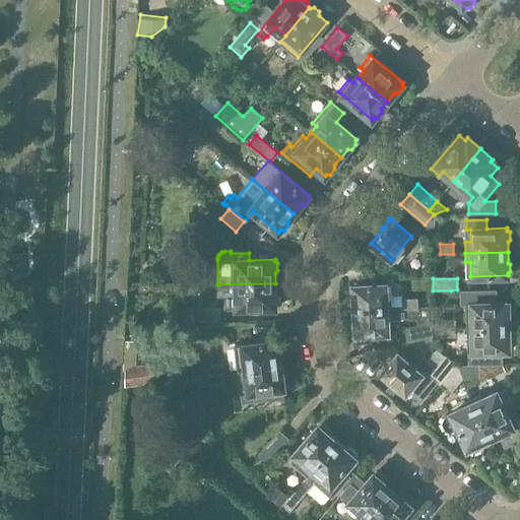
[(353,311),(388,309),(386,282),(352,284),(353,311)]
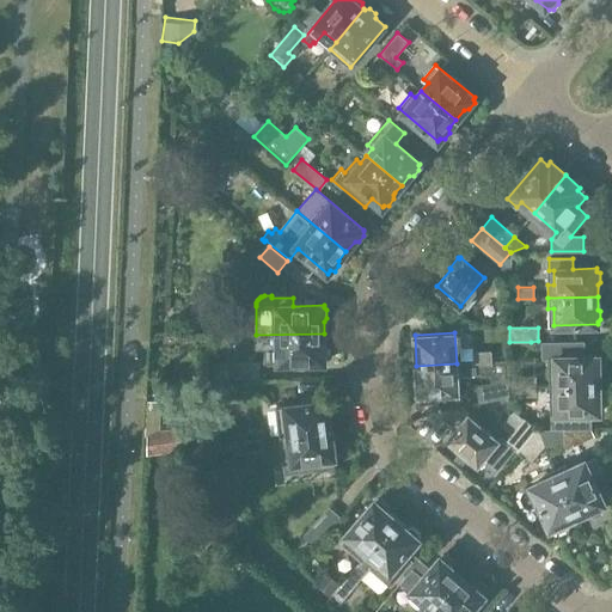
[(263,362),(325,362),(325,361),(328,356),(328,349),(324,346),(324,334),(256,335),(256,349),(263,349),(263,362)]
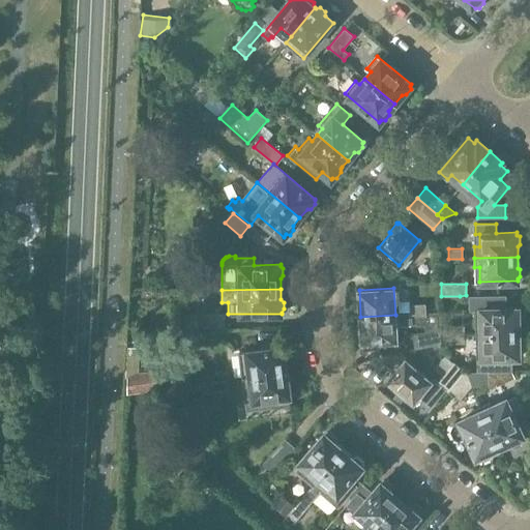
[(476,324),(476,333),(519,332),(519,322),(521,321),(521,313),(518,312),(518,308),(506,308),(506,295),(468,295),(469,310),(481,310),(481,324),(476,324)]
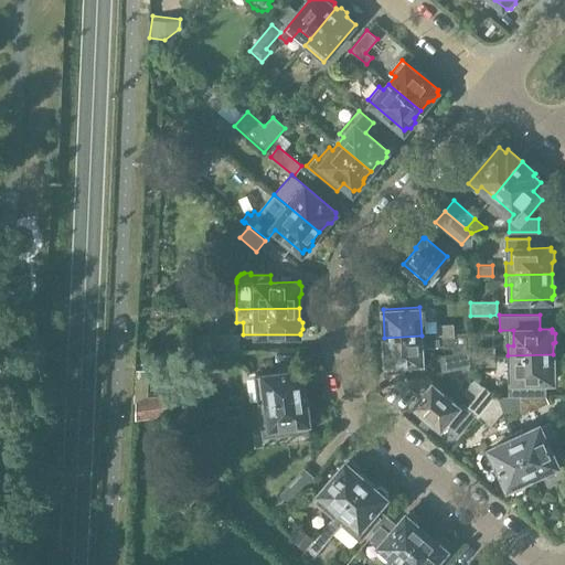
[(438,334),(454,333),(454,323),(437,324),(438,334)]
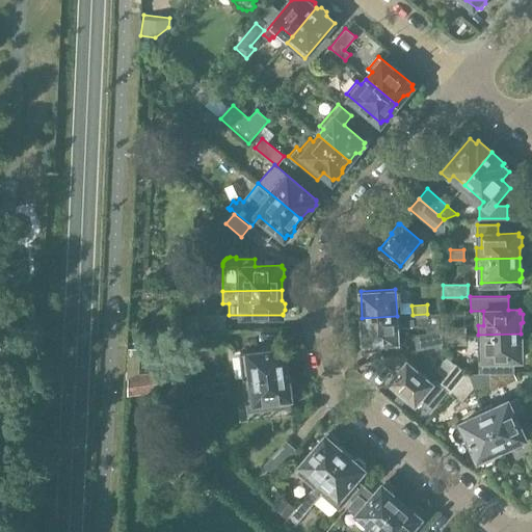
[(397,316),(362,318),(364,344),(365,351),(381,348),(380,343),(398,342),(397,326),(415,325),(415,323),(428,322),(427,314),(413,315),(397,316)]
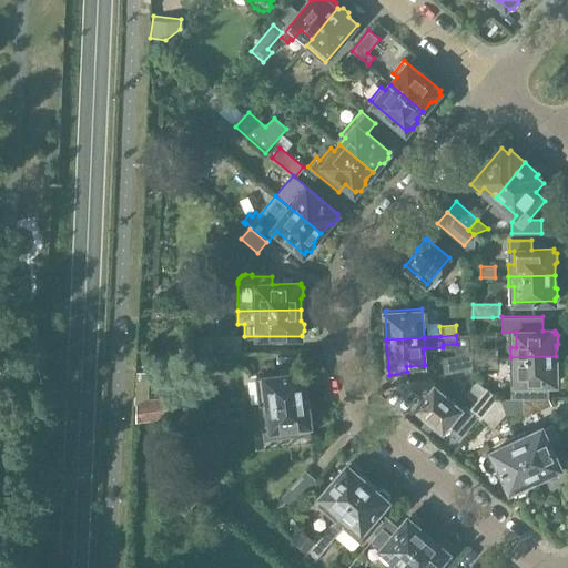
[(488,358),(503,357),(501,348),(488,348),(488,358)]
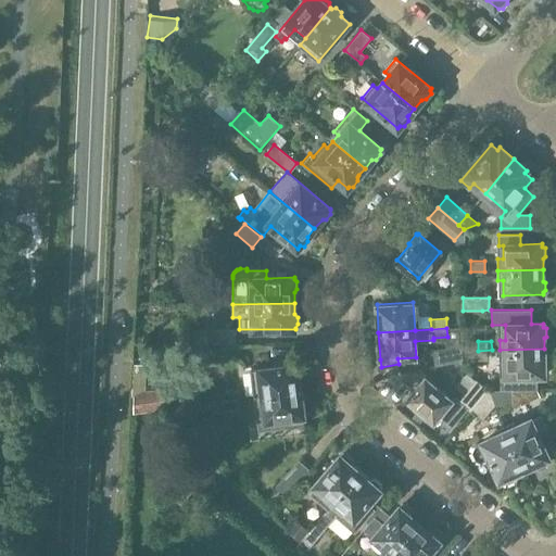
[(464,359),(459,344),(432,352),(436,367),(464,359)]
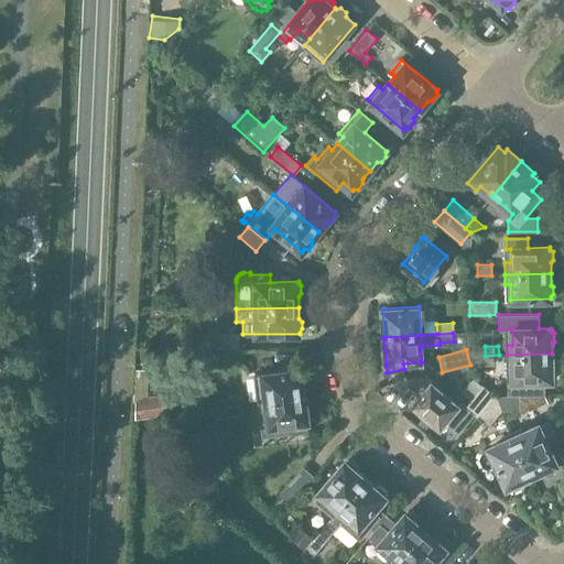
[(552,366),(552,354),(507,355),(508,366),(512,366),(512,381),(552,380),(552,378),(554,376),(555,368),(552,366)]
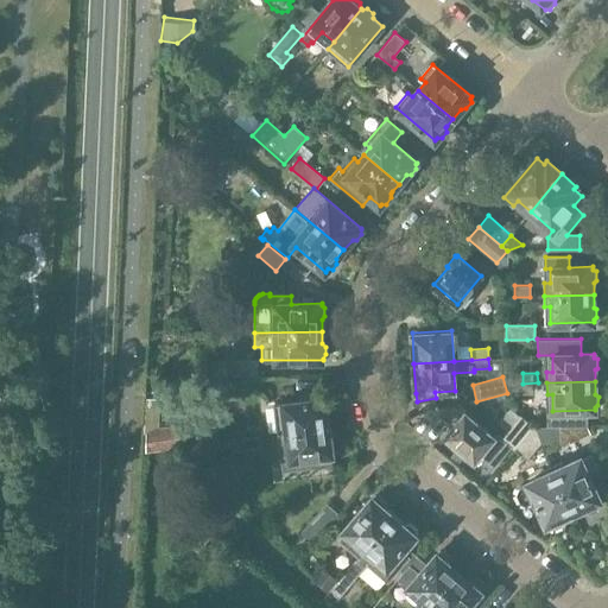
[(538,393),(538,382),(523,384),(524,393),(538,393)]
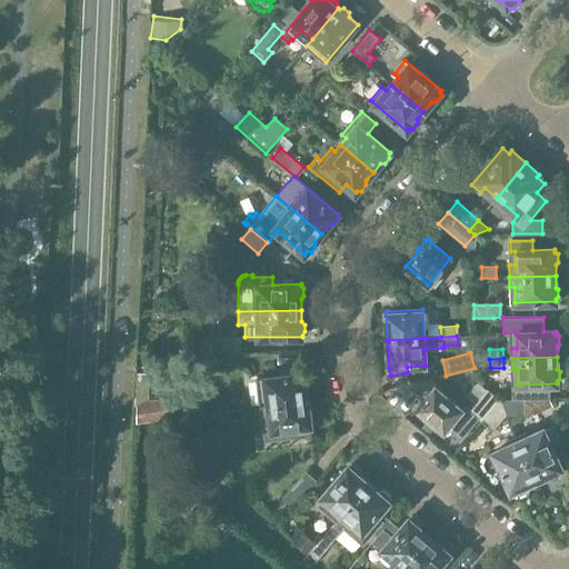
[(257,378),(260,405),(289,401),(308,400),(306,387),(308,383),(307,377),(303,375),(303,372),(257,378)]
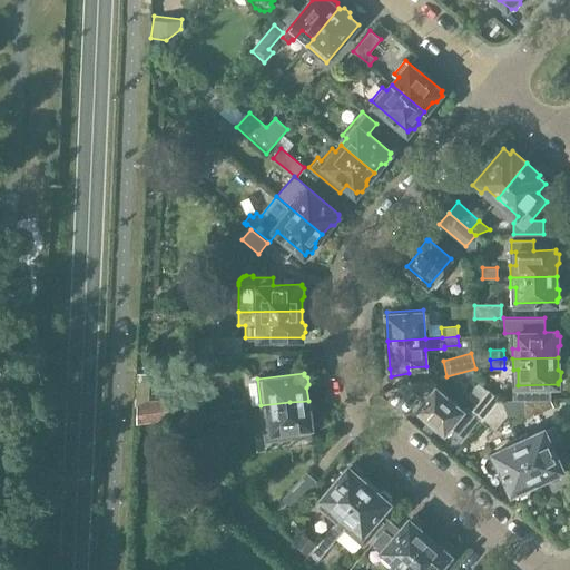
[(463,409),(454,402),(435,386),(418,409),(420,410),(419,412),(428,420),(429,419),(444,431),(463,409)]
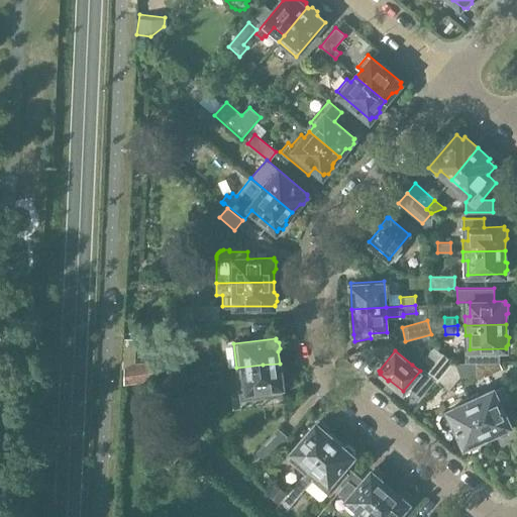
[(442,353),(432,365),(426,372),(437,381),(438,379),(451,365),(453,363),(442,353)]
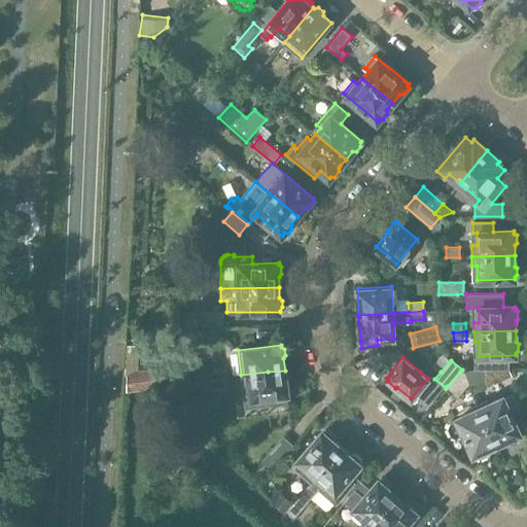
[(114,392),(138,391),(164,387),(161,367),(136,371),(137,378),(114,379),(114,392)]
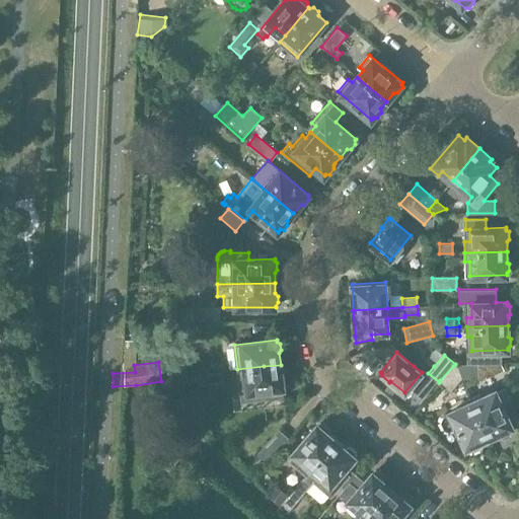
[(453,366),(440,380),(451,389),(461,377),(456,366),(455,364),(453,366)]
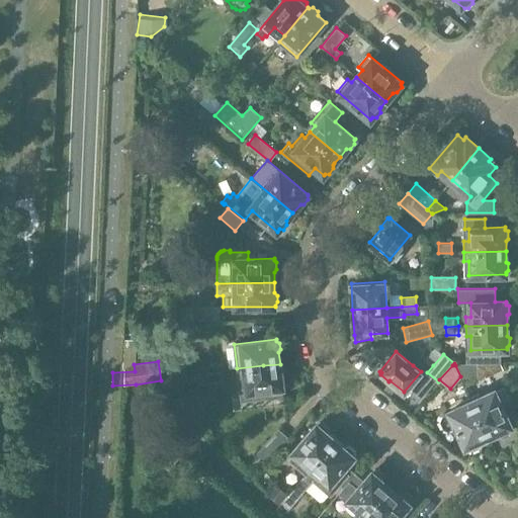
[(455,365),(460,376),(461,376),(478,376),(477,363),(454,363),(455,365)]
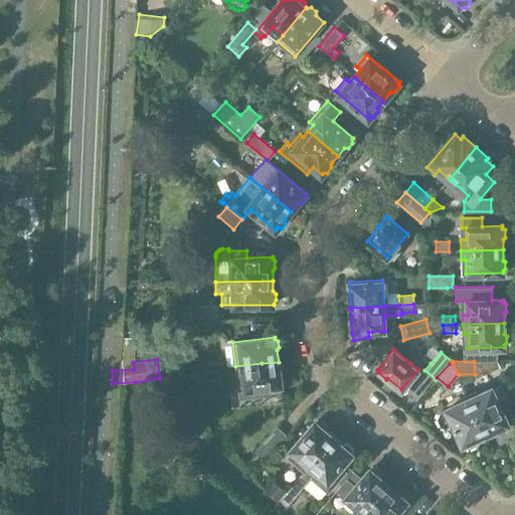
[(280,371),(279,363),(279,362),(262,363),(235,366),(238,390),(264,387),(265,394),(282,392),(281,385),(281,382),(283,381),(282,373),(280,371)]
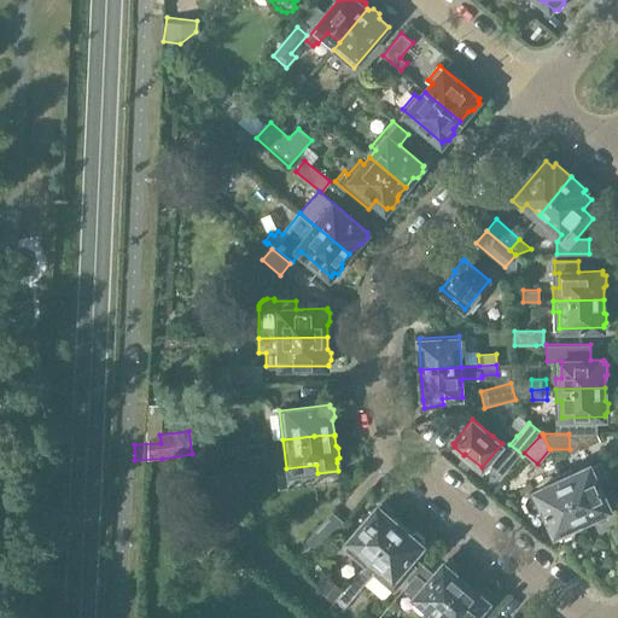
[(263,454),(262,443),(248,444),(249,455),(263,454)]
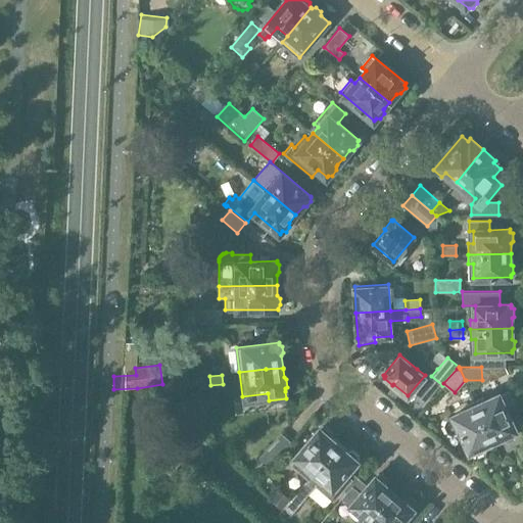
[(474,400),(493,441),(504,436),(504,438),(508,439),(514,437),(516,432),(515,431),(517,430),(507,409),(513,406),(515,399),(512,393),(508,392),(501,395),(500,393),(486,399),(484,396),(474,400)]
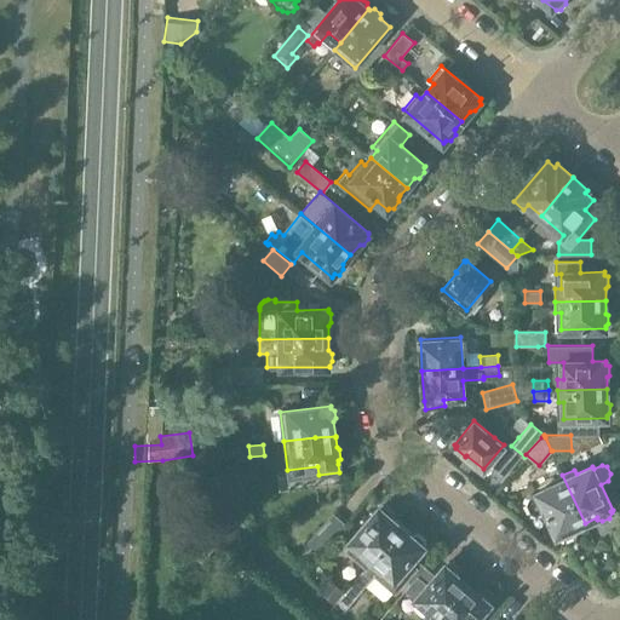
[(585,523),(562,475),(551,480),(554,484),(537,492),(538,494),(529,498),(528,504),(530,512),(537,515),(545,510),(557,535),(560,534),(561,535),(566,537),(573,534),(574,529),(573,528),(585,523)]
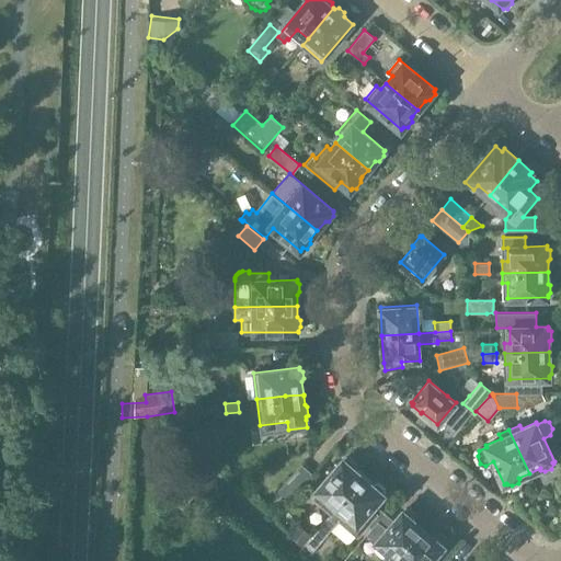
[(311,496),(331,513),(338,506),(363,477),(354,469),(356,467),(356,461),(351,457),(345,457),(311,496)]
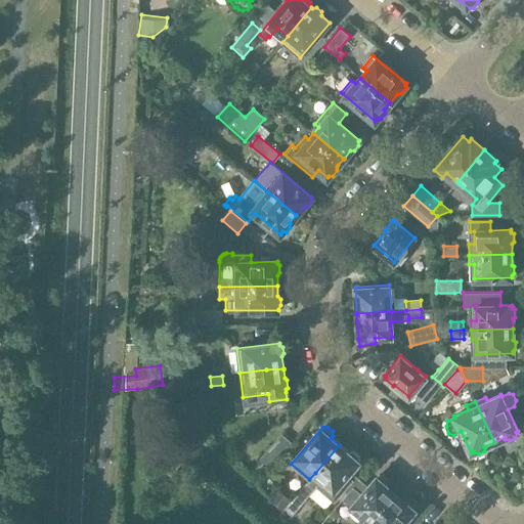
[(290,442),(289,441),(281,434),(260,460),(267,466),(279,452),(280,453),(290,442)]
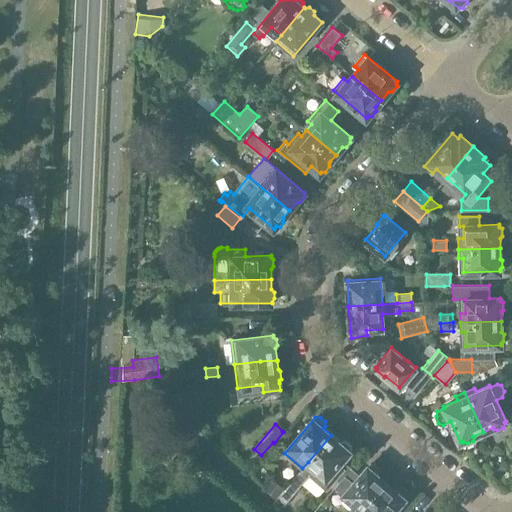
[(339,442),(331,435),(308,462),(326,478),(351,449),(351,444),(346,440),(341,440),(339,442)]
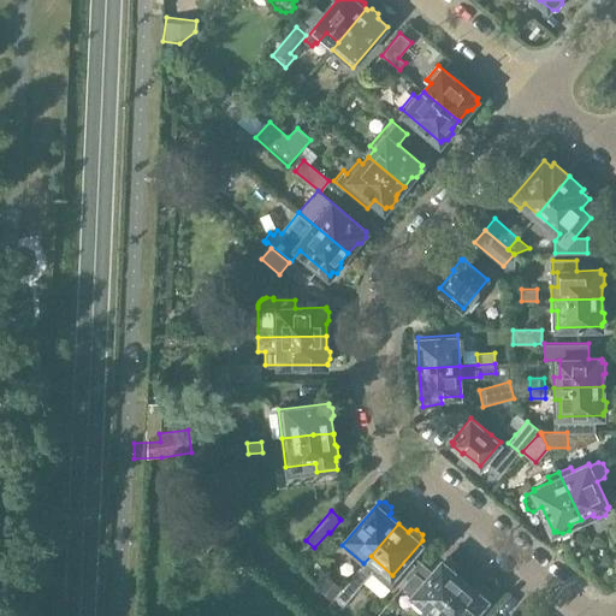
[(422,615),(432,615),(465,580),(454,572),(456,569),(455,563),(450,558),(445,558),(414,594),(427,605),(420,614),(422,615)]
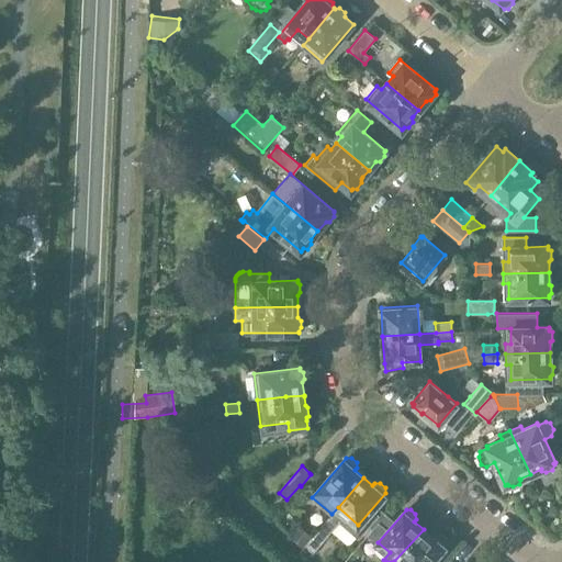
[(328,518),(314,535),(306,544),(305,544),(314,552),(337,525),(328,518)]
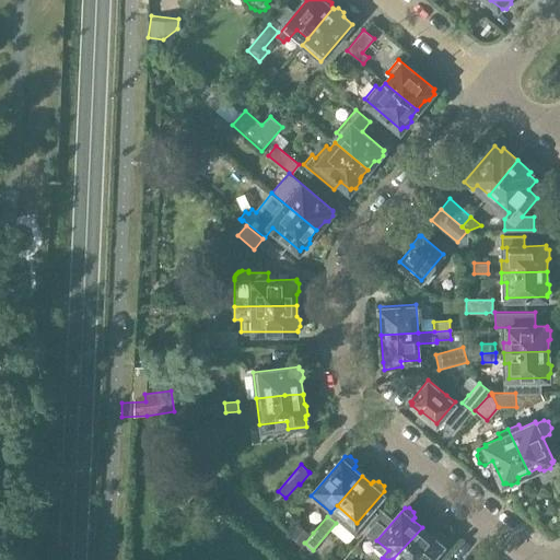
[(300,522),(292,532),(305,543),(313,533),(300,522)]
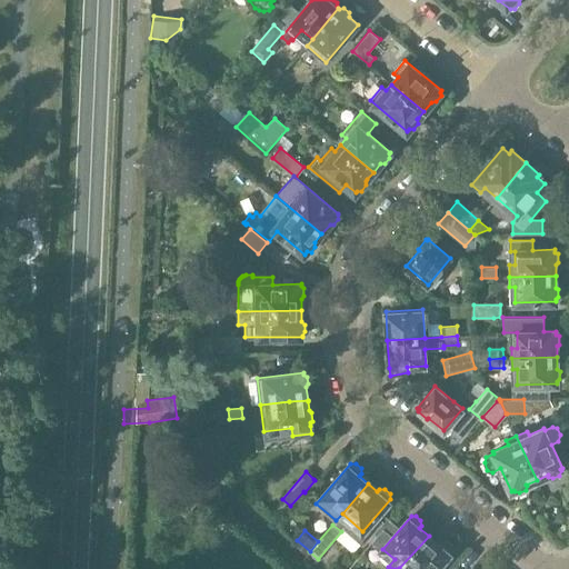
[(429,536),(399,568),(435,568),(451,551),(450,546),(446,541),(440,541),(438,543),(429,536)]
